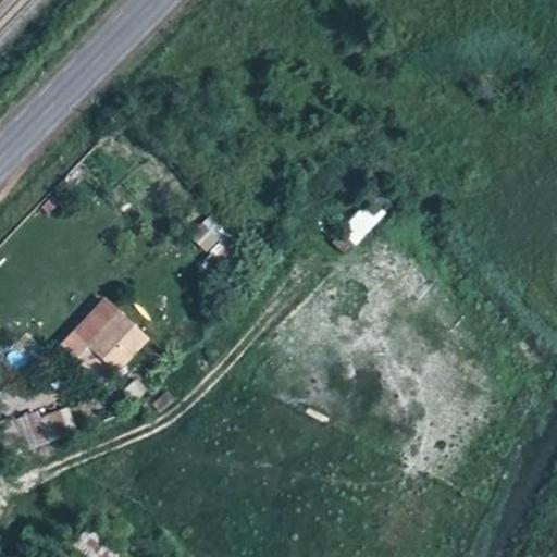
[(341,231),(357,246),(385,217),(369,201),(341,231)]
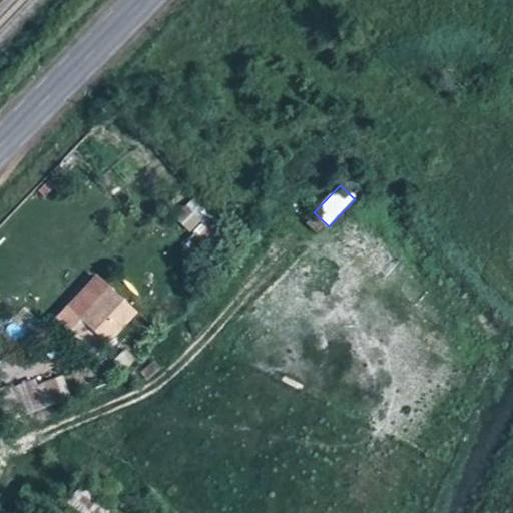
[(177,210),(187,231),(207,223),(197,201),(177,210)]
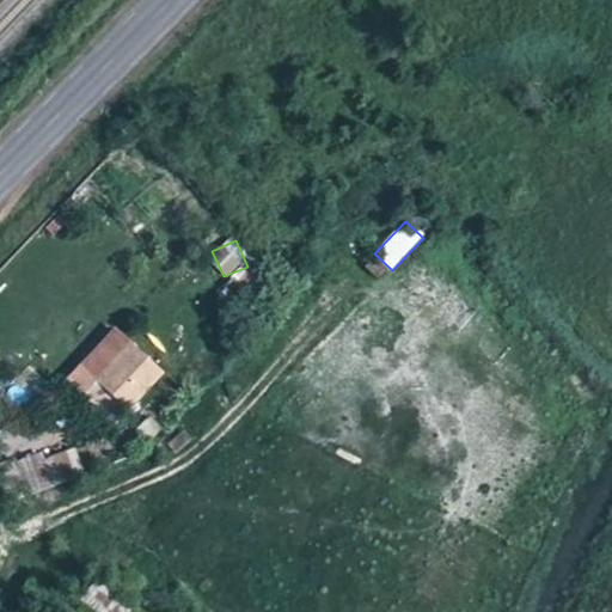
[(114,422),(163,371),(116,328),(83,365),(96,377),(81,393),(114,422)]
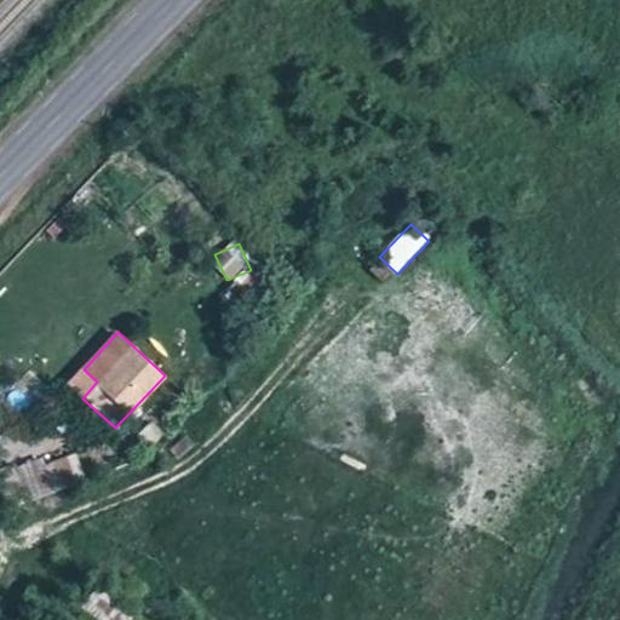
[(69,385),(74,390),(82,399),(97,382),(84,369),(69,385)]
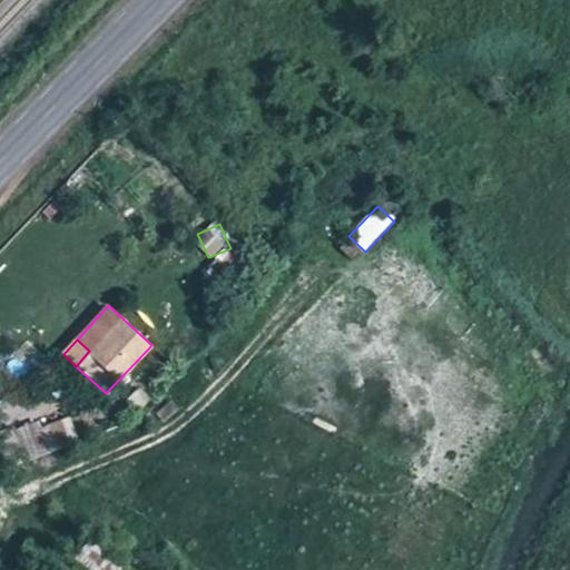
[(150,397),(139,387),(129,397),(141,408),(150,397)]
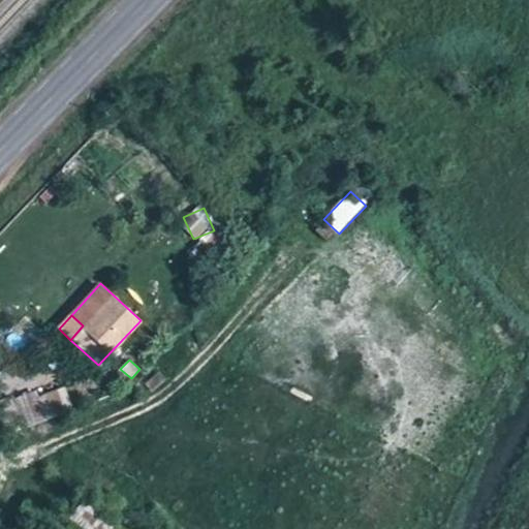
[(36,390),(47,417),(73,407),(63,380),(36,390)]
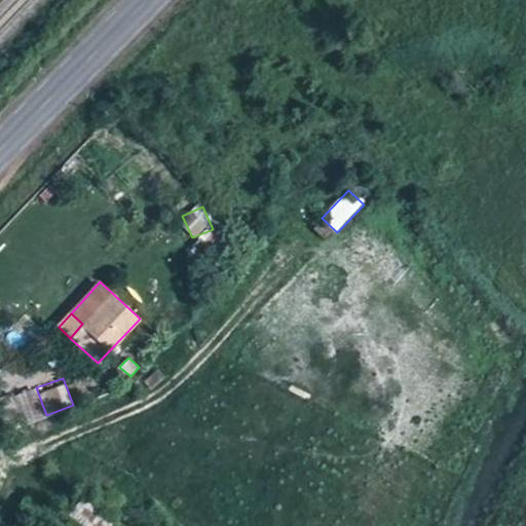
[(13,396),(25,425),(46,415),(36,387),(13,396)]
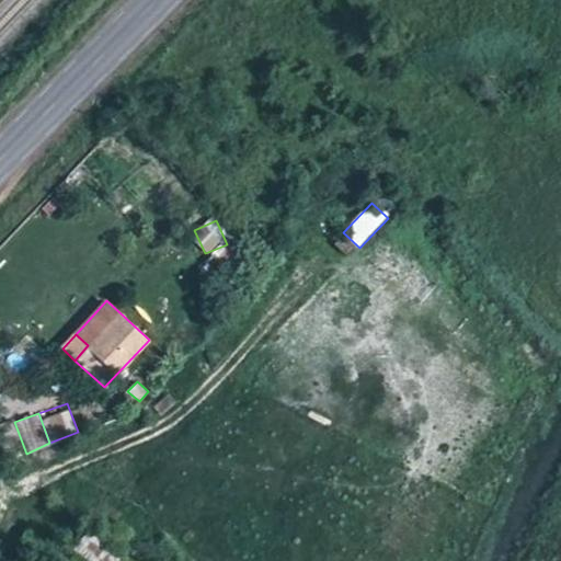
[(0,443),(11,460),(26,454),(14,422),(12,418),(0,423),(0,443)]
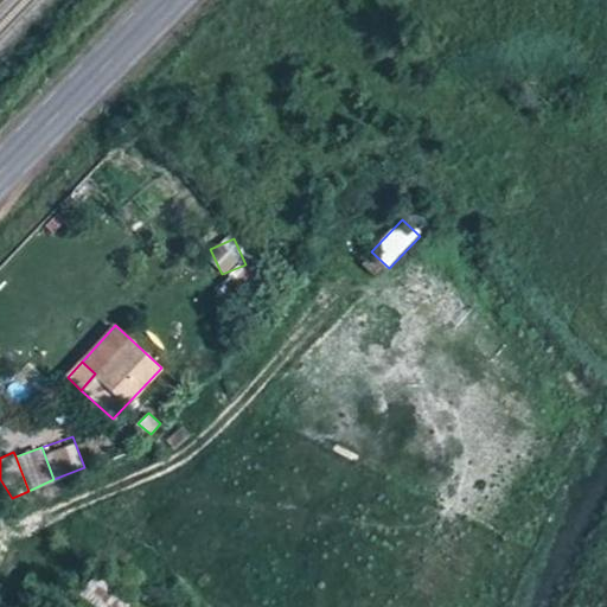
[(139,606),(96,575),(72,606),(139,606)]
